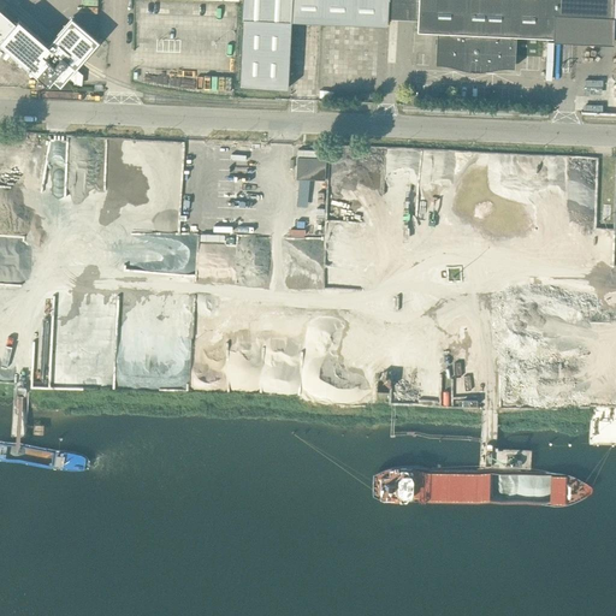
[(388,18),(388,0),(241,0),(237,87),(250,87),(283,89),(286,89),(288,89),(291,21),(386,25),(388,18)]
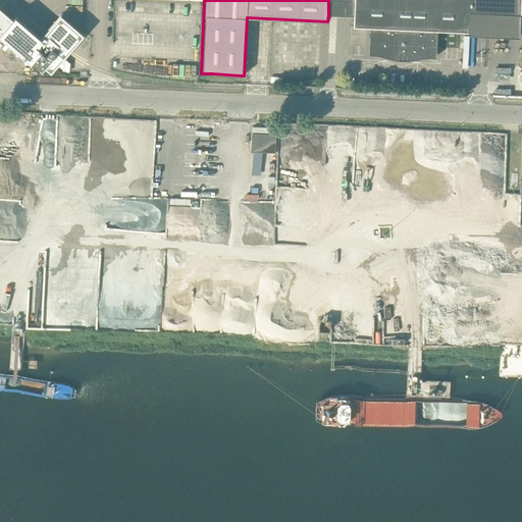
[(354,0),(353,16),(353,25),(370,27),(369,54),(373,54),(375,54),(379,55),(383,56),(387,57),(392,58),(397,59),(401,60),(403,60),(407,60),(412,59),(416,59),(420,58),(423,57),(427,57),(431,57),(435,57),(436,30),(468,31),(469,11),(480,12),(480,2),(470,1),(469,0),(354,0)]
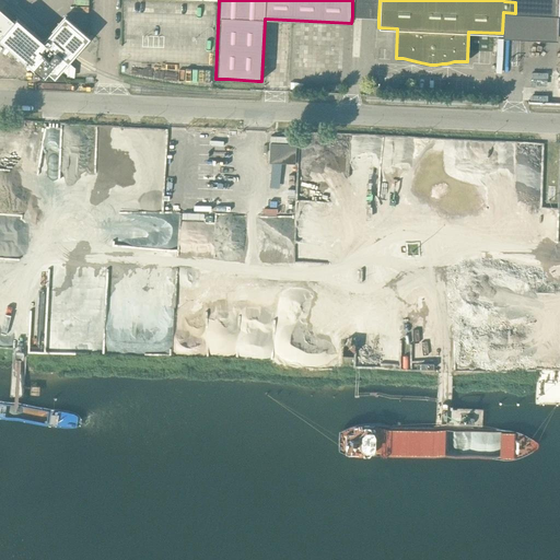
[(19,54),(36,34),(16,16),(13,21),(0,9),(0,38),(19,55),(19,54)]
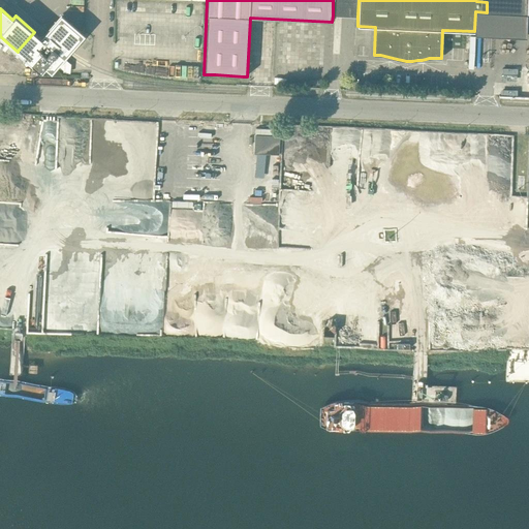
[(18,51),(24,56),(23,57),(40,71),(43,67),(51,73),(57,66),(63,71),(68,71),(68,70),(65,70),(66,64),(62,60),(84,34),(61,13),(40,37),(34,32),(18,51)]
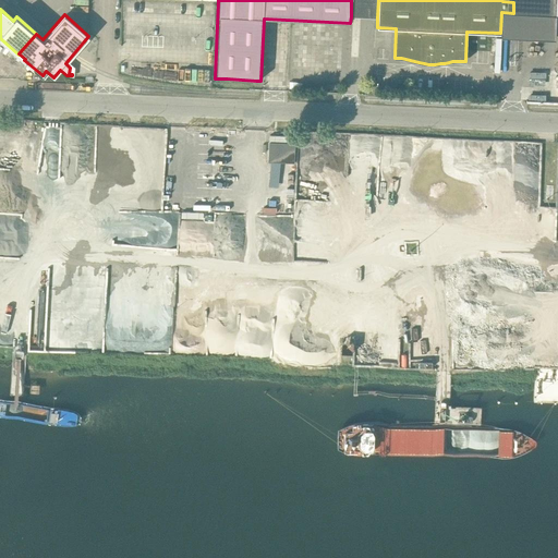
[(269,143),(268,162),(294,164),(295,144),(269,143)]
